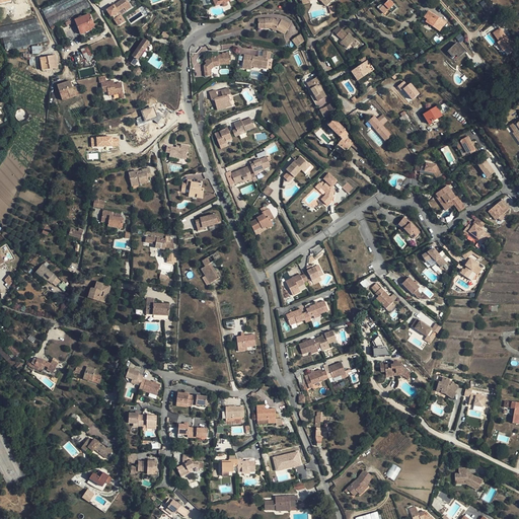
[(85,0),(62,0),(42,10),(50,26),(61,21),(68,18),(90,7),(85,0)]
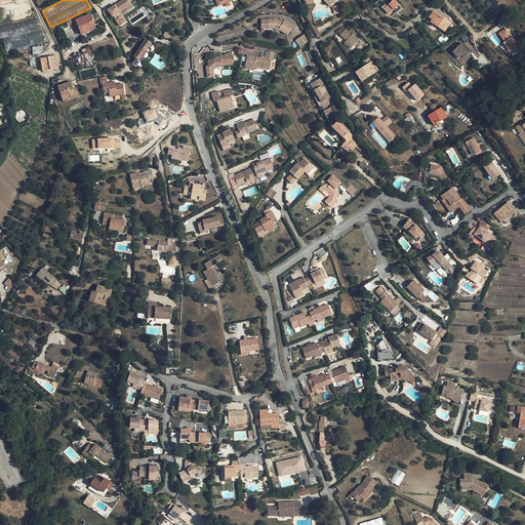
[(127,0),(123,0),(109,10),(113,15),(114,15),(121,26),(127,22),(120,11),(126,7),(128,10),(133,6),(129,0),(128,1),(127,0)]
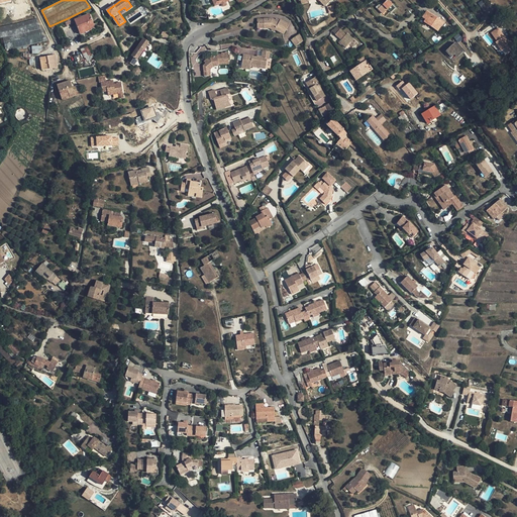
[(382,2),(376,7),(383,14),(388,9),(390,12),(395,8),(388,0),(386,0),(384,3),(383,2),(382,2)]
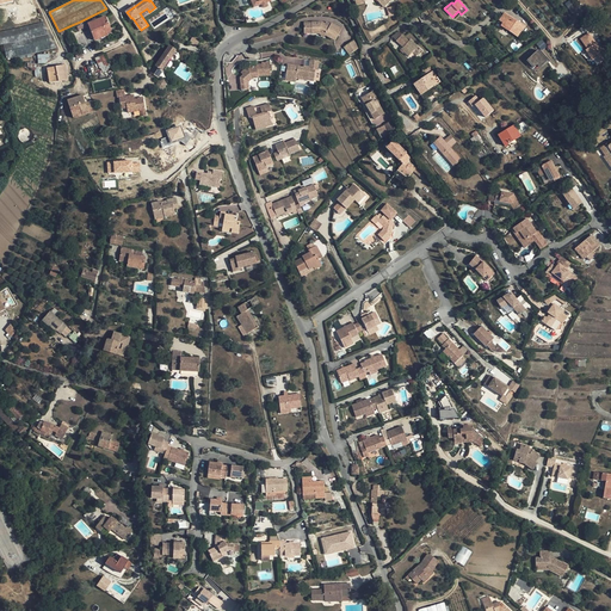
[(571,0),(568,0),(565,4),(573,14),(579,11),(571,0)]
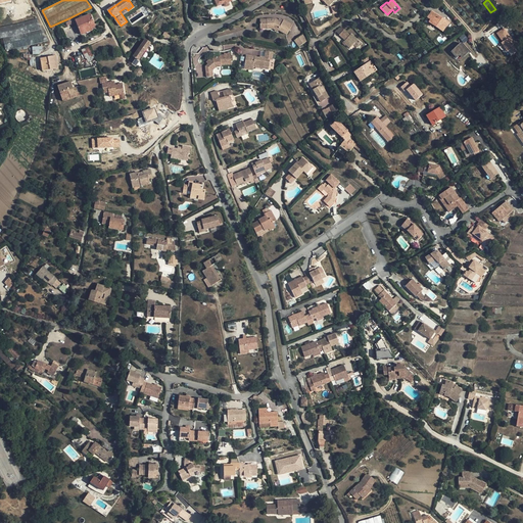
[(442,31),(448,22),(431,11),(428,17),(431,19),(429,21),(442,31)]
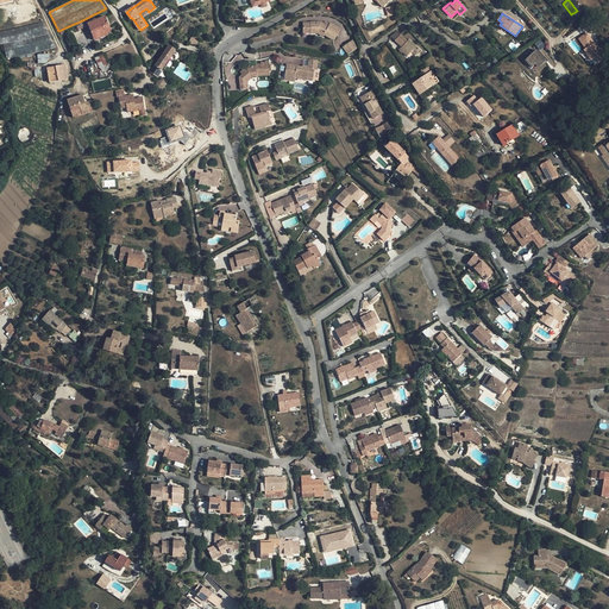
[(89,27),(93,38),(106,33),(111,31),(105,17),(87,24),(89,27)]
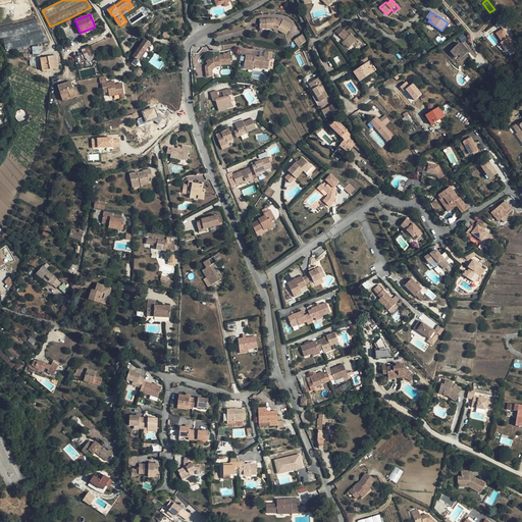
[(282,21),(278,19),(275,18),(266,18),(266,19),(260,19),(260,23),(266,23),(266,29),(272,29),(277,32),(277,30),(286,35),(293,24),(283,19),(282,20),(282,21)]
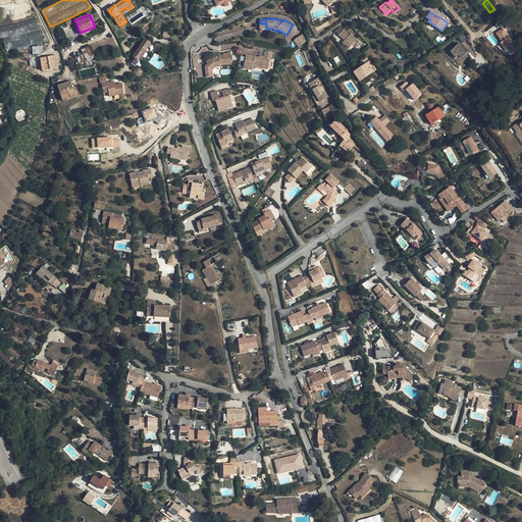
[(0,38),(2,38),(42,29),(37,19),(0,27),(0,38)]
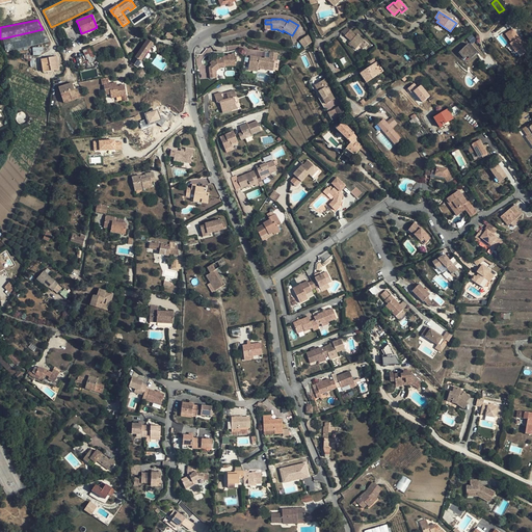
[(82,35),(81,33),(78,24),(71,26),(76,40),(82,36),(82,35)]
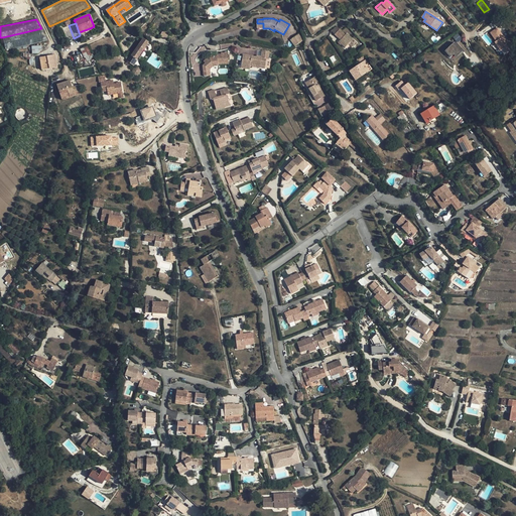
[(67,40),(74,38),(69,25),(61,28),(67,40)]
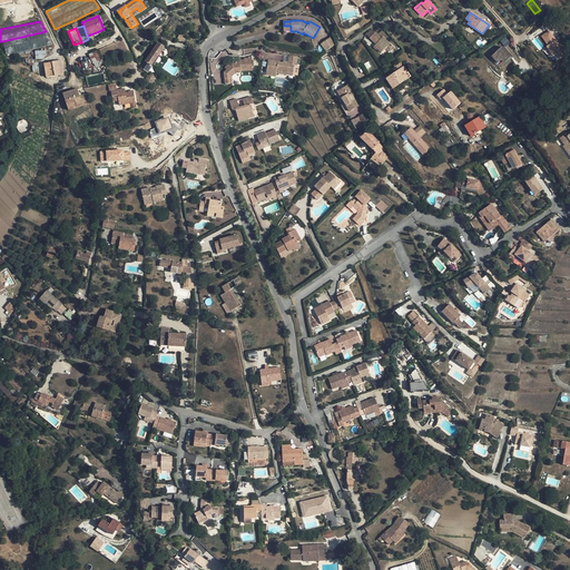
[(554,57),(564,50),(551,30),(542,37),(549,46),(548,47),(554,57)]
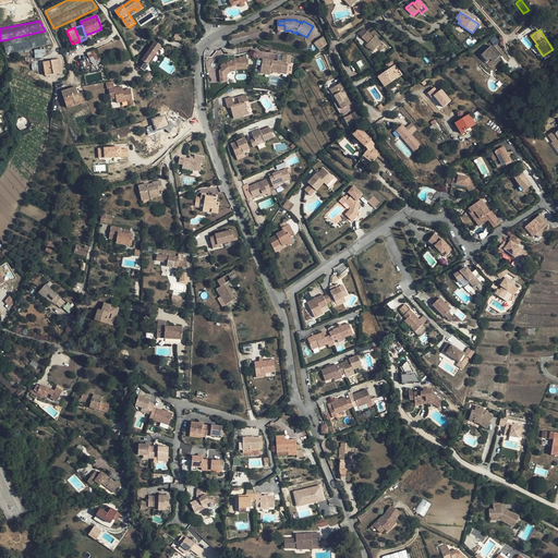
[(5,53),(50,44),(50,41),(45,31),(2,40),(5,53)]
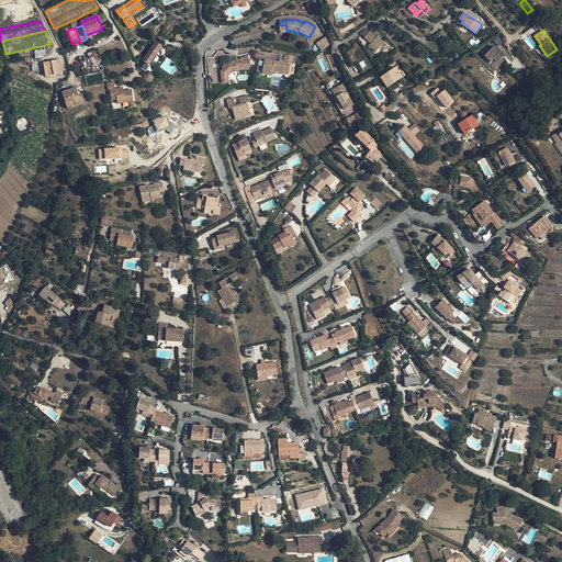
[(372,38),(369,41),(371,43),(369,45),(375,52),(380,48),(383,51),(388,46),(378,36),(377,38),(370,32),(368,34),(372,38)]
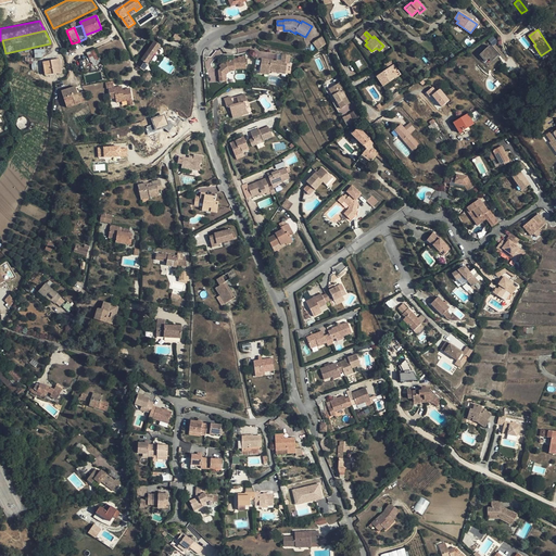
[(176,34),(172,40),(177,43),(181,38),(176,34)]
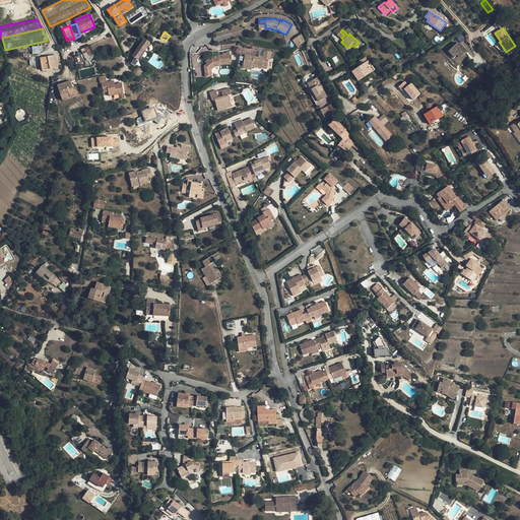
[(301,44),(306,41),(301,35),(293,40),(298,46),(301,44)]
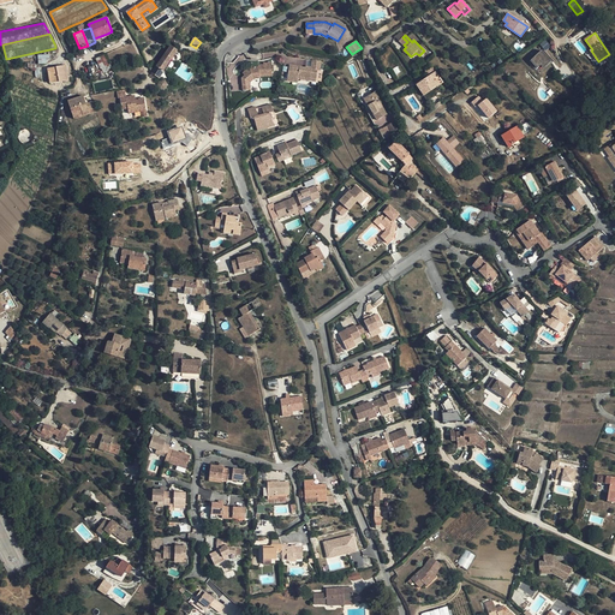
[(171,47),(156,66),(162,70),(162,71),(177,51),(171,47)]
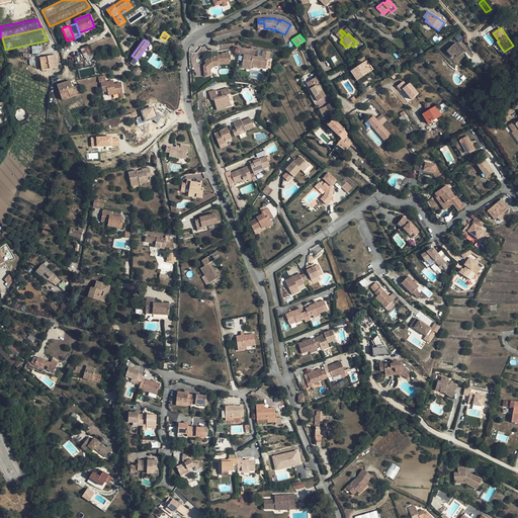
[(464,52),(456,44),(448,52),(455,60),(464,52)]
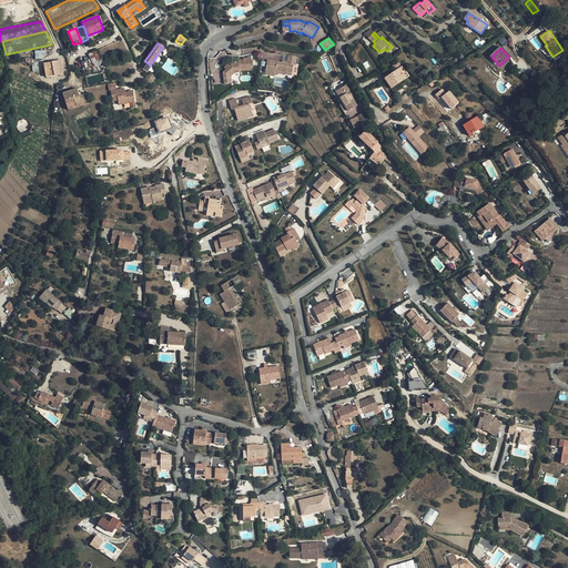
[(46,50),(34,51),(36,59),(46,59),(46,50)]
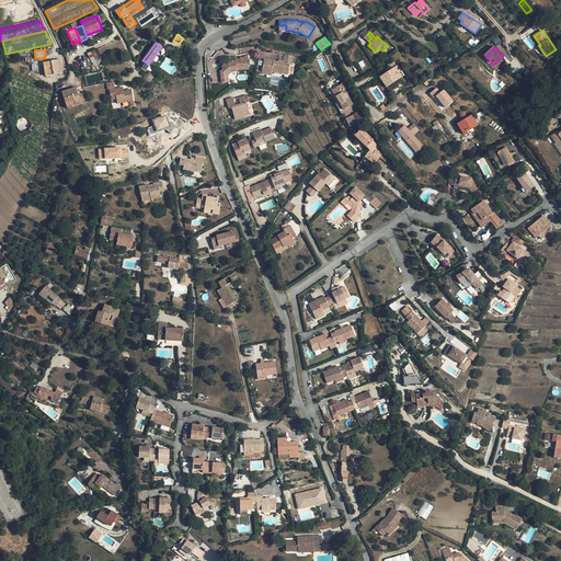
[(96,50),(88,54),(92,63),(100,58),(96,50)]
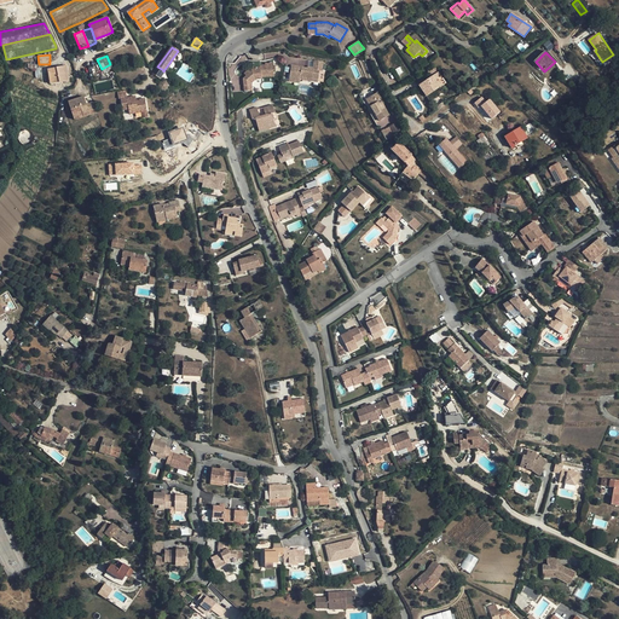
[(313,69),(291,65),(289,81),(300,82),(301,79),(318,81),(320,70),(323,71),(324,62),(316,61),(313,69)]
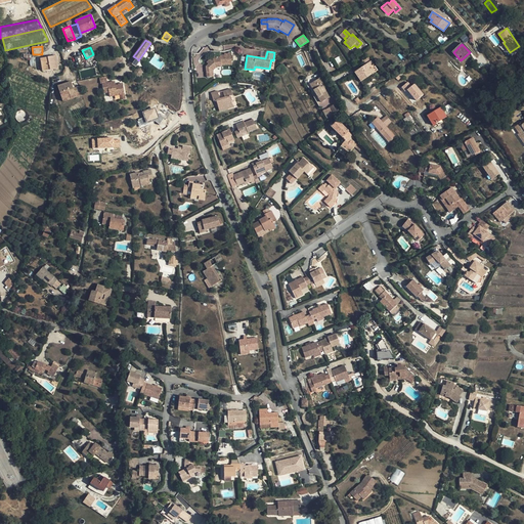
[(207,66),(207,72),(213,72),(213,70),(217,67),(221,67),(221,64),(232,64),(232,53),(225,53),(225,54),(220,54),(220,55),(213,55),(210,59),(212,61),(207,66)]
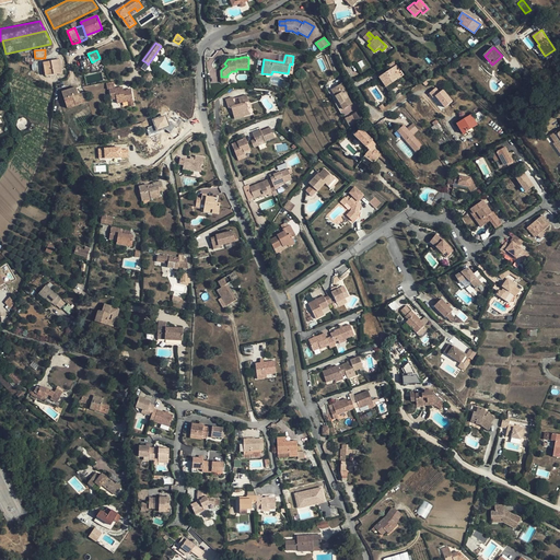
[(382,76),(388,84),(403,74),(397,66),(397,65),(394,60),(387,65),(391,69),(382,76)]
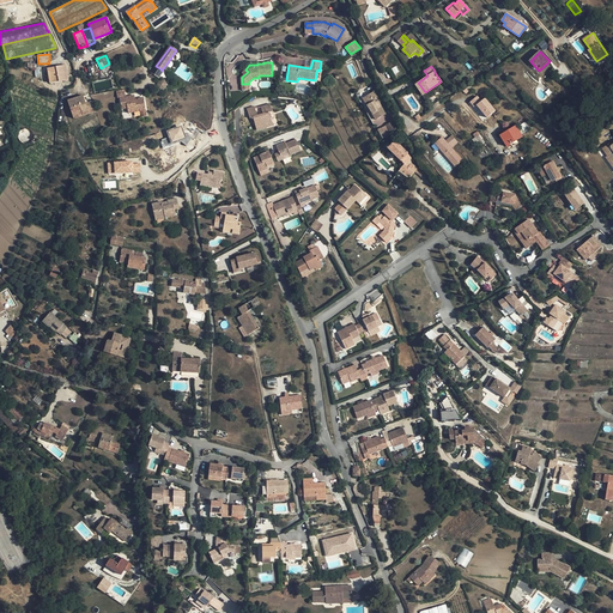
[(62,80),(60,67),(48,68),(50,83),(62,80)]
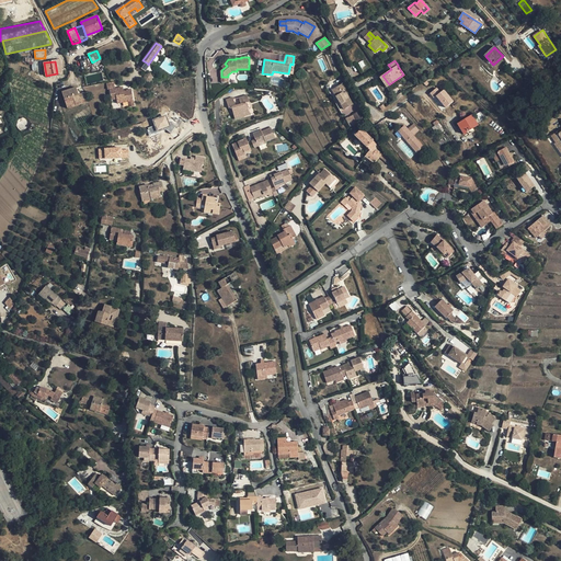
[(389,84),(382,76),(380,77),(387,87),(389,84)]
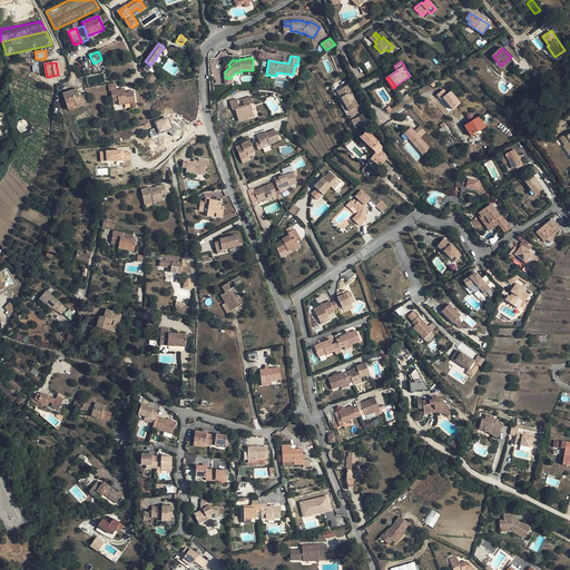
[(126,94),(125,91),(125,89),(117,90),(116,84),(108,86),(109,90),(111,91),(112,101),(118,100),(119,105),(130,104),(135,102),(134,90),(128,91),(128,92),(126,94)]
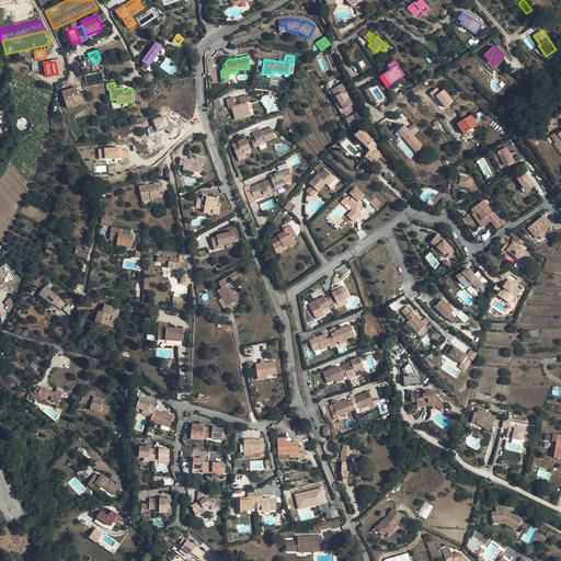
[(353,104),(348,95),(346,92),(347,92),(342,83),(332,90),(344,110),(353,104)]
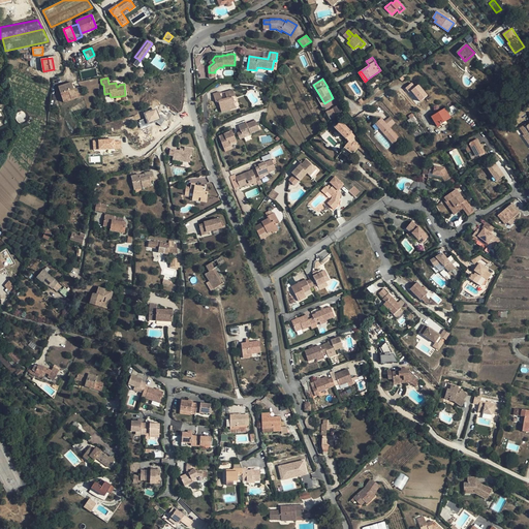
[(418,84),(415,86),(412,82),(405,88),(408,92),(411,90),(421,101),(428,95),(418,84)]
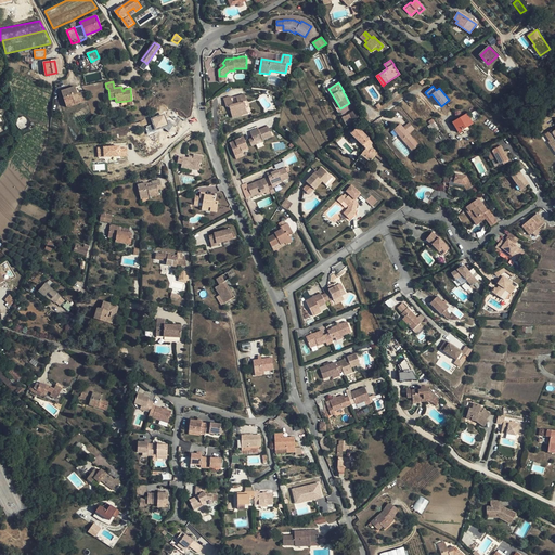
[(87,101),(84,91),(79,93),(77,93),(76,90),(75,87),(61,92),(66,107),(87,101)]
